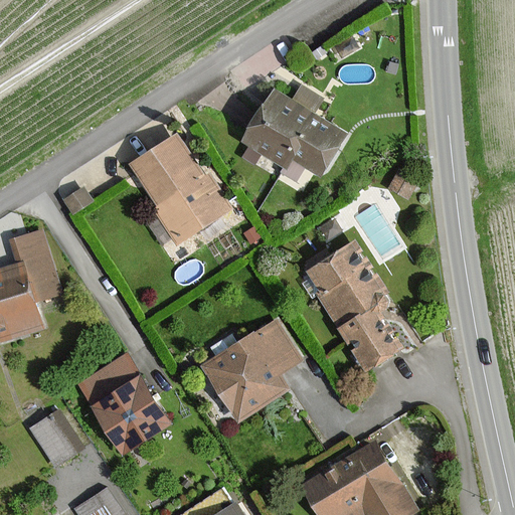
[(347,133),(274,89),(242,140),(287,167),(294,157),(322,174),(347,133)]
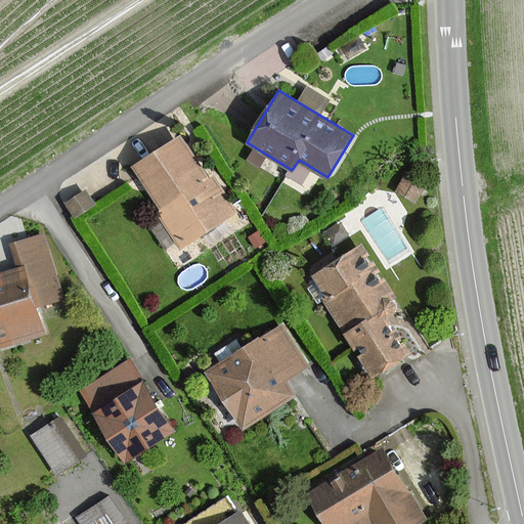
[(208,180),(180,138),(135,167),(163,209),(158,212),(181,250),(237,213),(214,176),(208,180)]
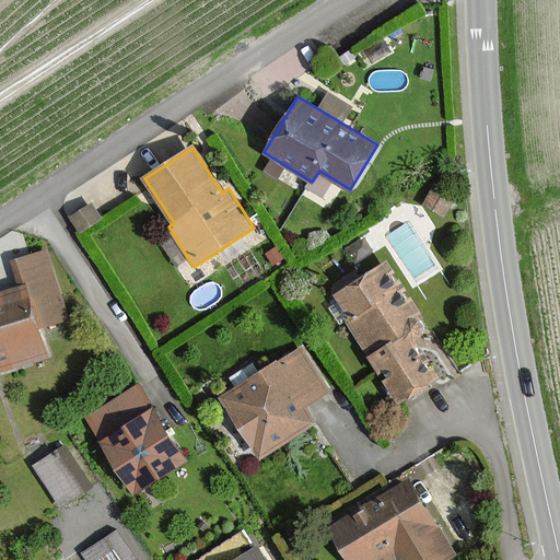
[(456,197),(434,184),(422,205),(444,218),(456,197)]
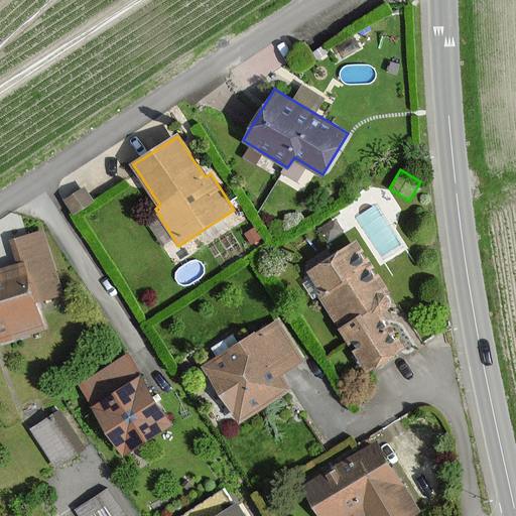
[(95,202),(85,186),(65,200),(74,215),(95,202)]
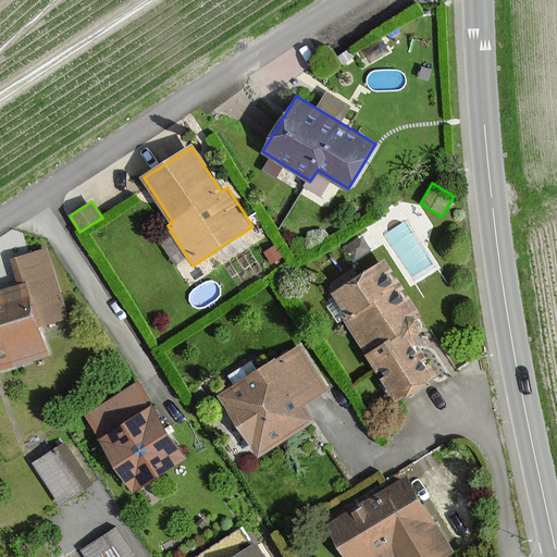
[(378,247),(368,232),(350,243),(360,258),(378,247)]
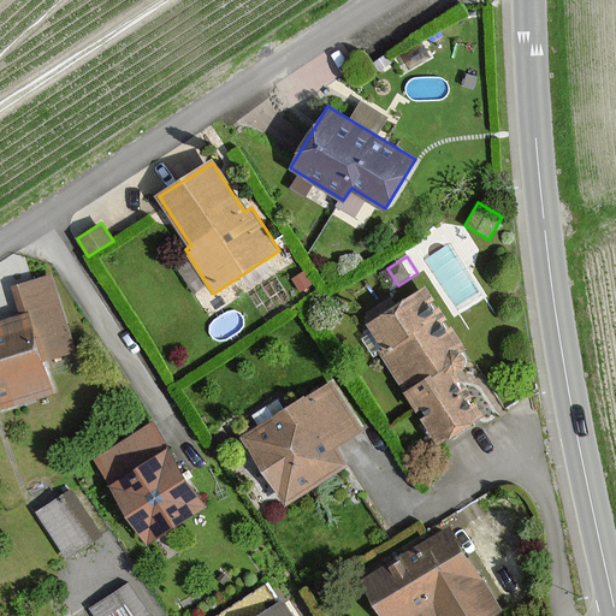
[(53,274),(15,286),(23,314),(0,321),(0,408),(53,390),(45,362),(77,353),(53,274)]
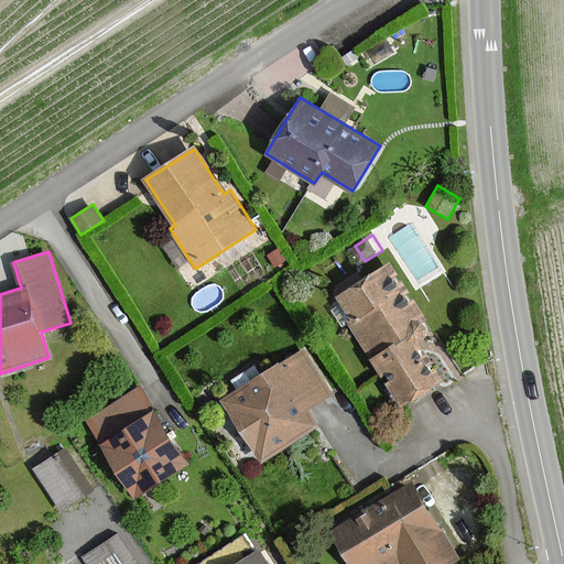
[(387,384),(402,408),(444,381),(419,343),(425,338),(427,329),(423,324),(427,321),(390,262),(336,297),(340,304),(350,318),(346,321),(348,324),(382,377),(387,373),(391,381),(387,384)]
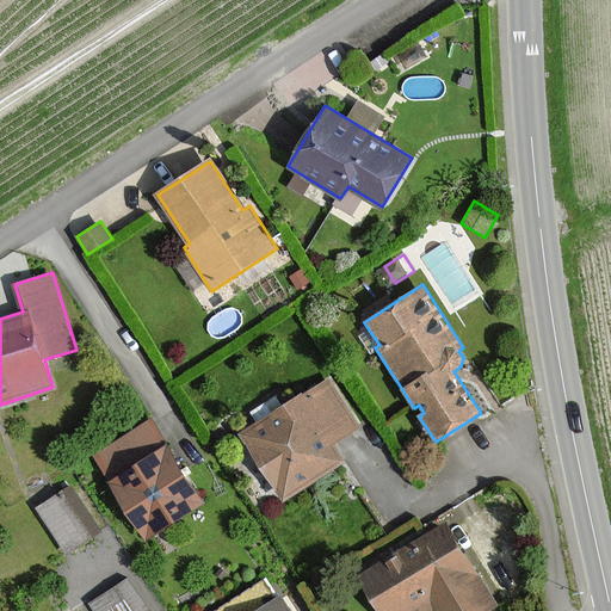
[(380,345),(369,329),(358,337),(370,356),(377,351),(375,347),(380,345)]
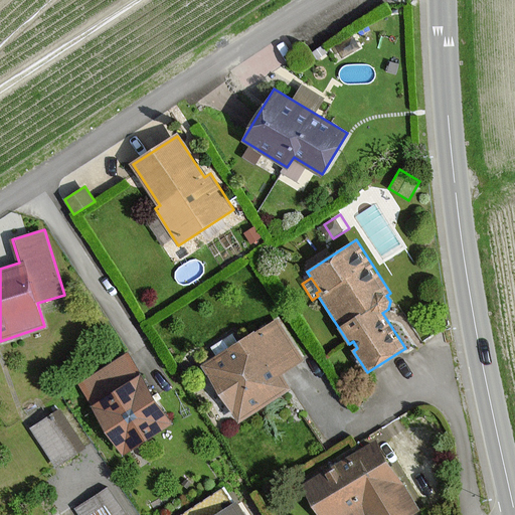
[(203,366),(239,422),(292,389),(283,375),(305,361),(278,319),(203,366)]
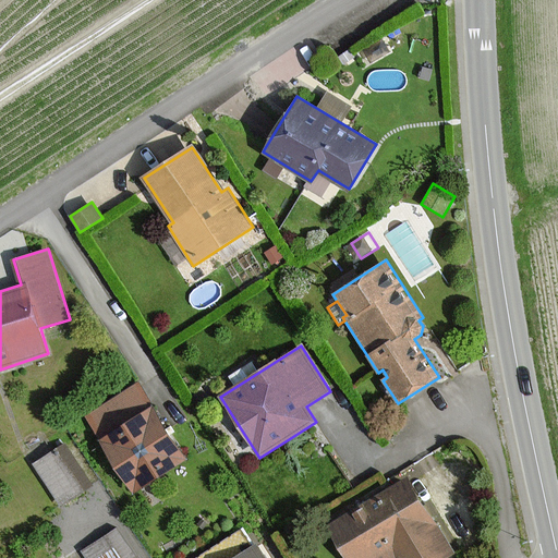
[(137,385),(86,416),(101,440),(134,493),(185,461),(153,408),(137,385)]
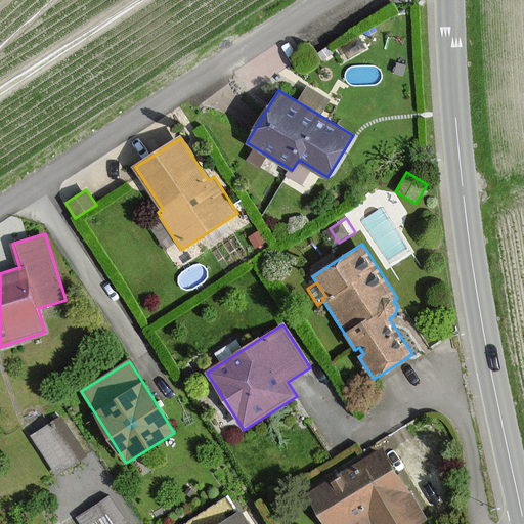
[(87,456),(61,417),(31,436),(56,476),(87,456)]
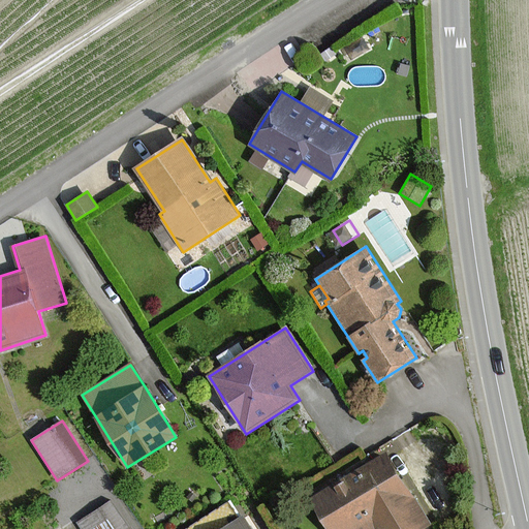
[(349,528),(356,525),(359,528),(423,528),(429,526),(417,506),(386,454),(371,463),(365,466),(311,498),(329,528),(349,528)]
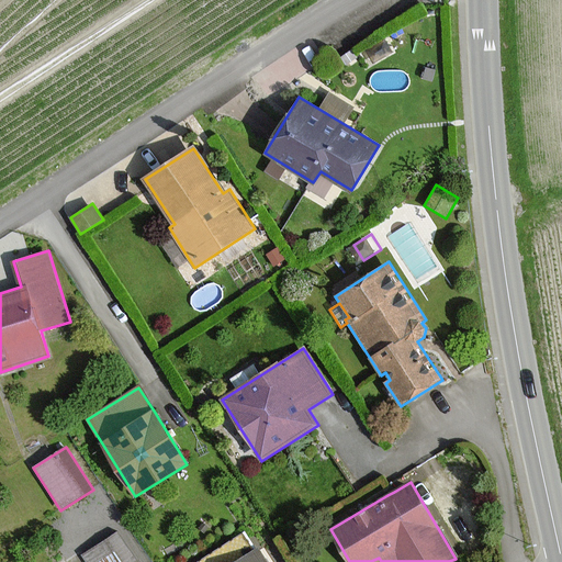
[(80,555),(85,561),(139,561),(138,559),(136,560),(117,531),(80,555)]
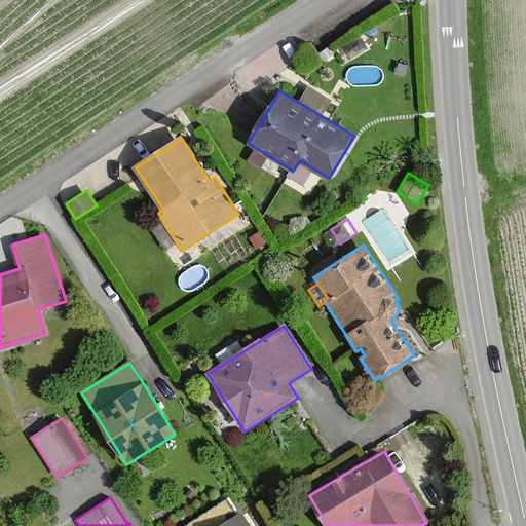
[(245,525),(239,517),(224,525),(245,525)]
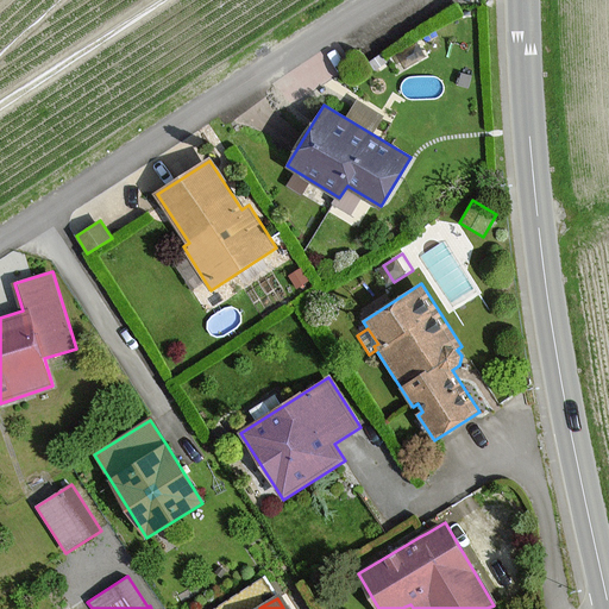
All buildings are outlined.
